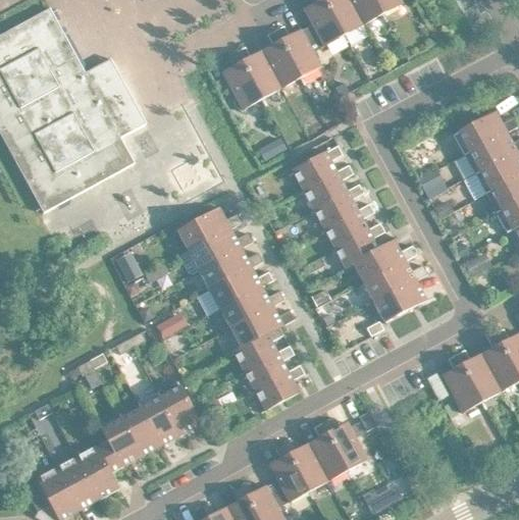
[(312,22),(301,29),(313,51),(344,34),(325,0),(314,0),(316,2),(304,8),(312,22)]
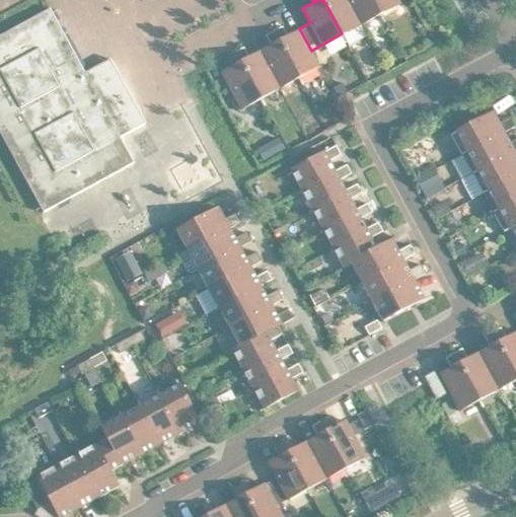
[(323,0),(342,33),(361,23),(348,0),(323,0)]
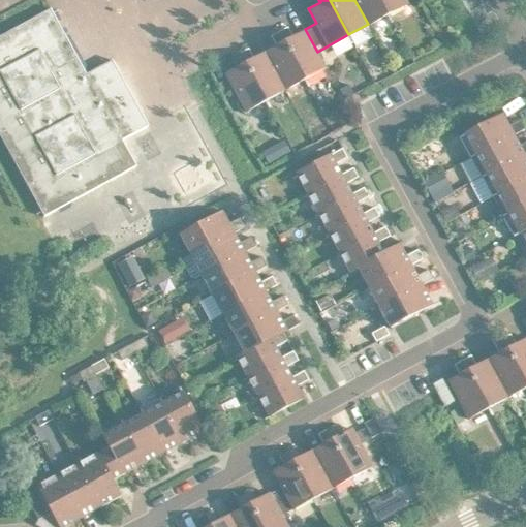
[(354,0),(368,24),(388,13),(380,0),(354,0)]
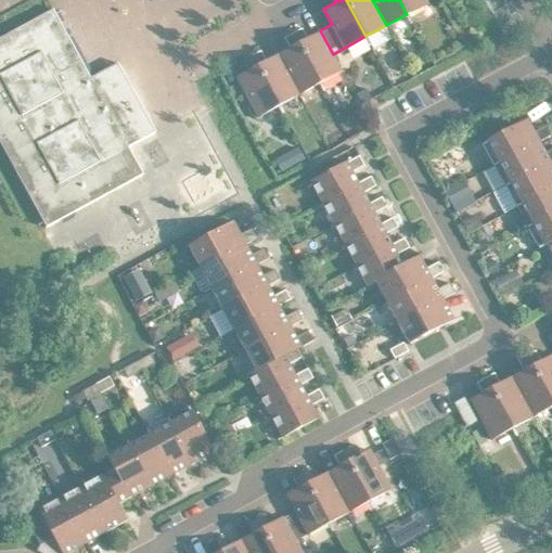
[(399,0),(407,14),(428,2),(427,0),(399,0)]
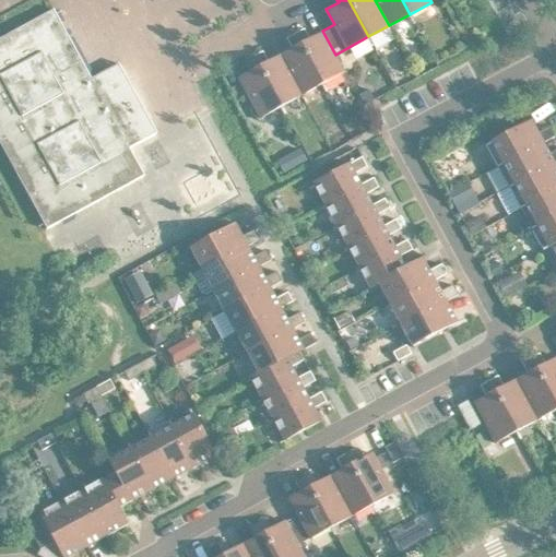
[(157,131),(156,130),(134,91),(134,90),(134,89),(133,89),(119,62),(119,61),(118,61),(117,61),(117,62),(92,75),(91,75),(69,35),(68,34),(68,33),(54,9),(55,8),(54,7),(51,8),(25,22),(24,23),(0,35),(0,141),(8,155),(8,156),(9,157),(31,197),(31,198),(31,199),(32,199),(46,225),(46,226),(46,227),(47,227),(48,226),(73,212),(74,212),(75,211),(115,189),(115,190),(116,189),(117,189),(142,175),(143,175),(144,174),(144,172),(143,172),(129,146),(129,145),(155,132),(157,131)]
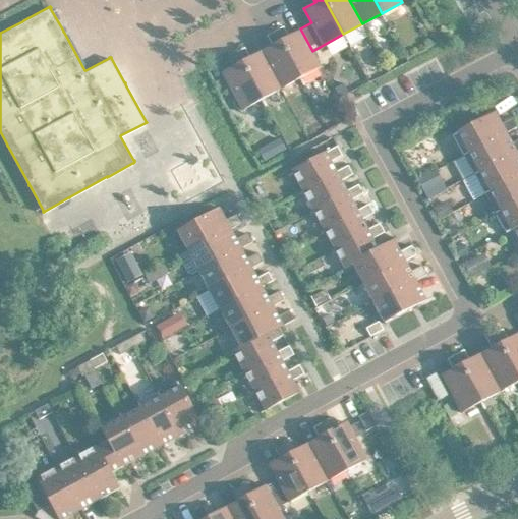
[(283,24),(275,29),(300,76),(321,65),(312,51),(300,29),(289,35),(283,24)]
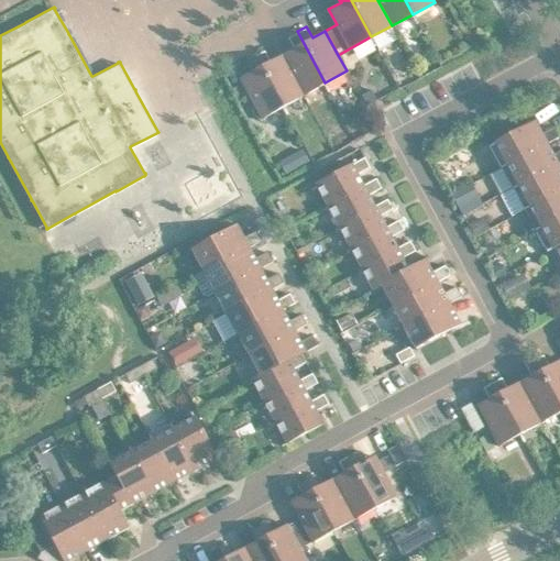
[(295,47),(283,54),(304,94),(325,83),(297,31),(288,36),(295,47)]
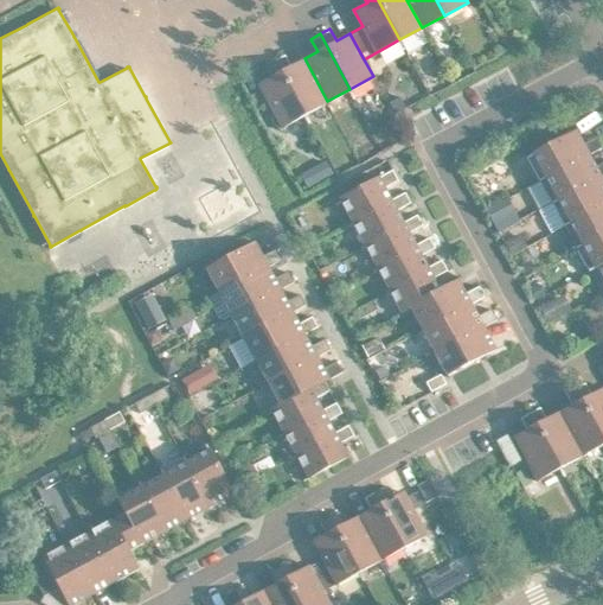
[(284,52),(275,58),(305,113),(327,101),(305,58),(292,65),(284,52)]
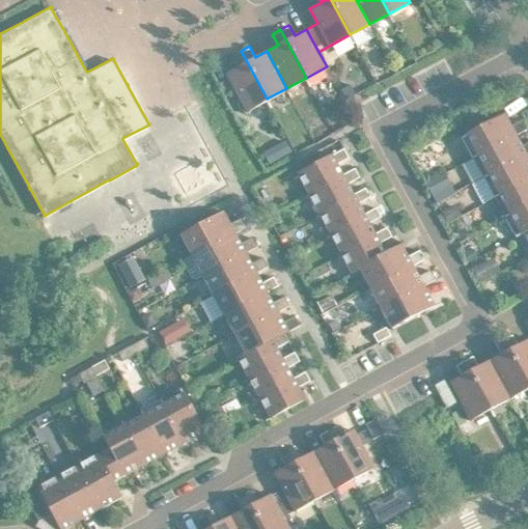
[(267,99),(241,51),(232,55),(239,66),(226,73),(247,110),(267,99)]
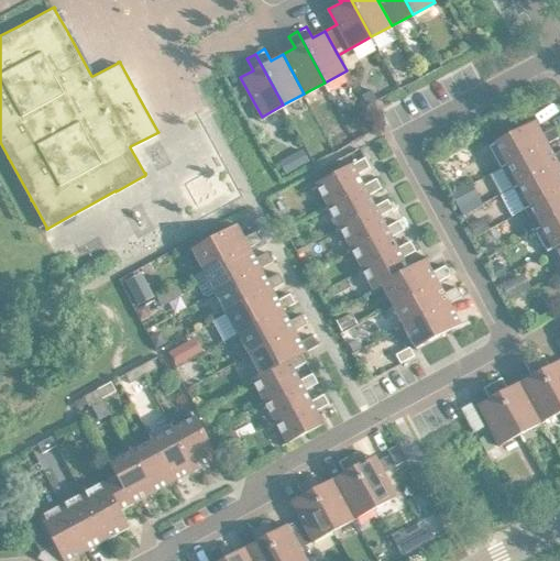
[(372,89),(362,95),(368,103),(377,98),(372,89)]
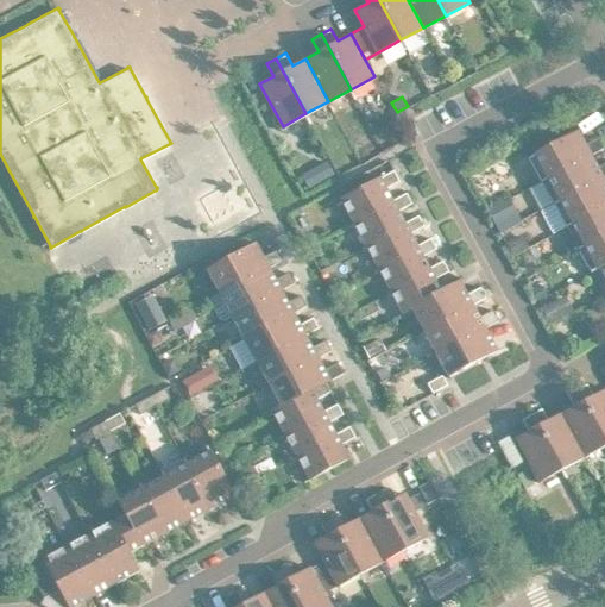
[(534,154),(546,177),(586,155),(586,156),(591,154),(604,146),(598,136),(585,143),(578,129),(534,154)]
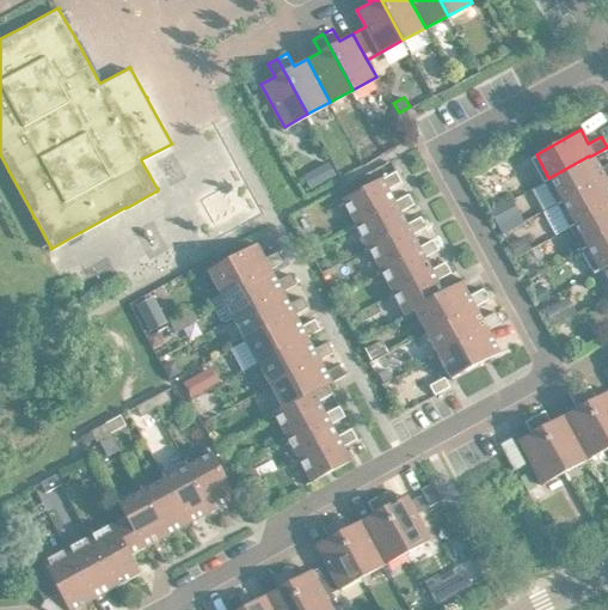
[(548,178),(562,200),(601,178),(602,180),(607,177),(607,175),(607,162),(601,166),(594,154),(589,157),(589,156),(548,178)]
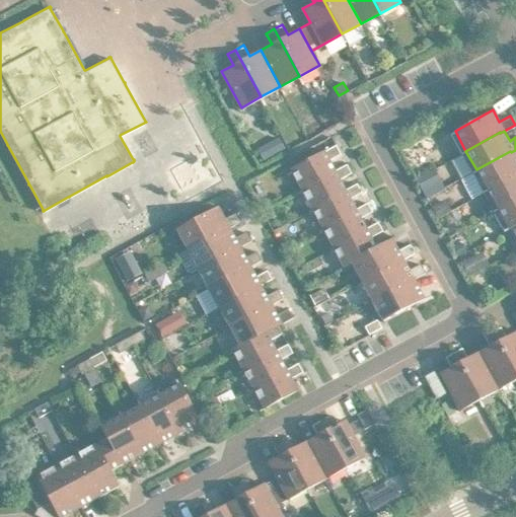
[(279,136),(258,147),(264,158),(285,147),(279,136)]
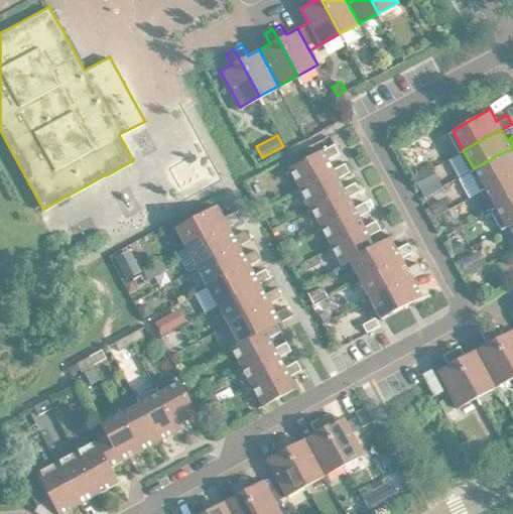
[(288,167),(299,186),(334,168),(333,168),(328,158),(339,151),(334,142),(288,167)]
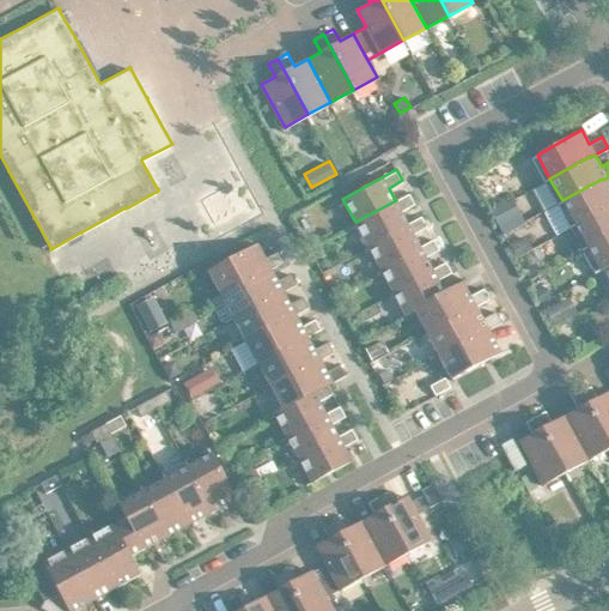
[(562,200),(574,223),(608,204),(608,179),(608,177),(603,180),(602,179),(562,200)]
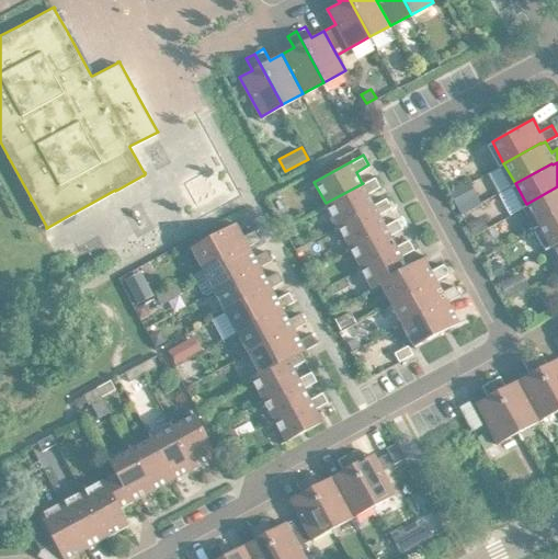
[(326,203),(337,224),(374,204),(367,193),(379,185),(375,175),(362,183),(363,183),(326,203)]
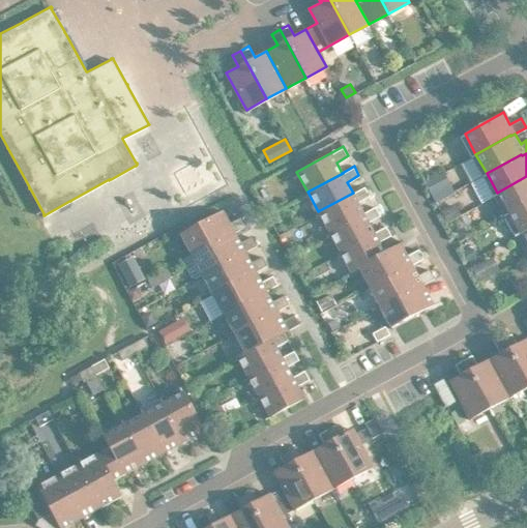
[(437,172),(425,179),(436,201),(449,194),(437,172)]
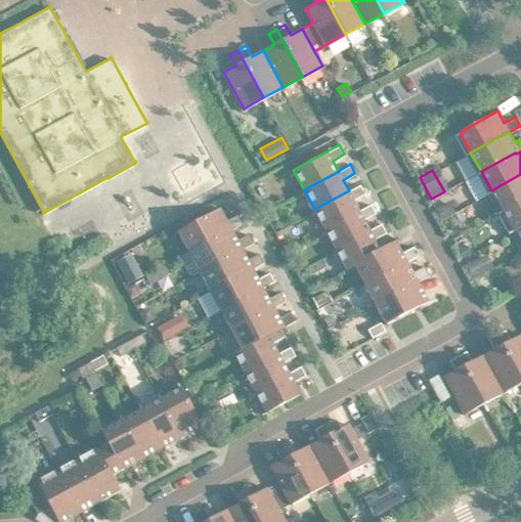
[(520,174),(491,190),(502,210),(520,200),(520,174)]
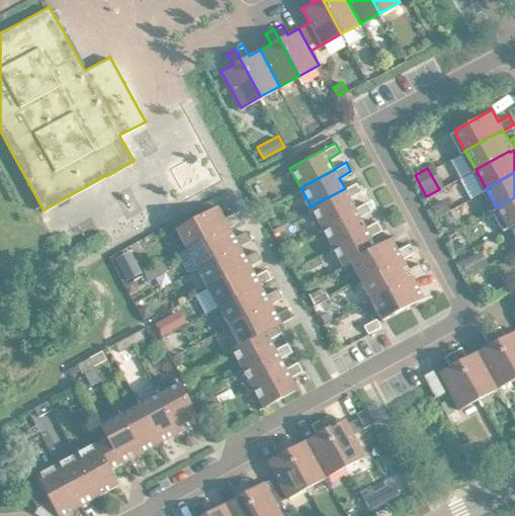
[(311,206),(322,226),(355,207),(349,197),(361,190),(356,181),(345,188),(311,206)]
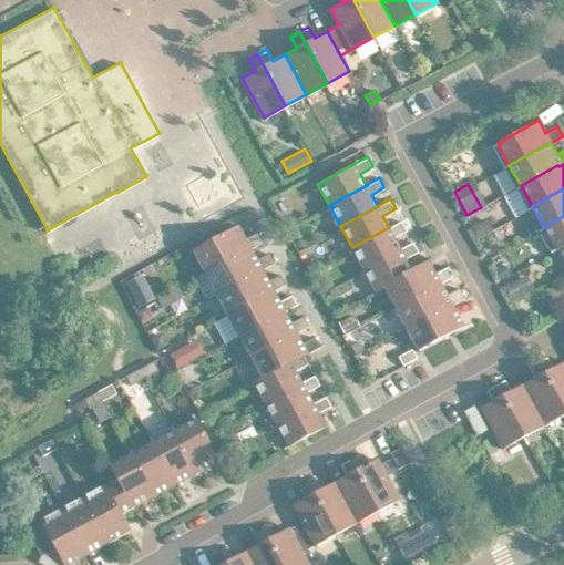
[(485,216),(472,224),(472,225),(479,237),(493,229),(485,216)]
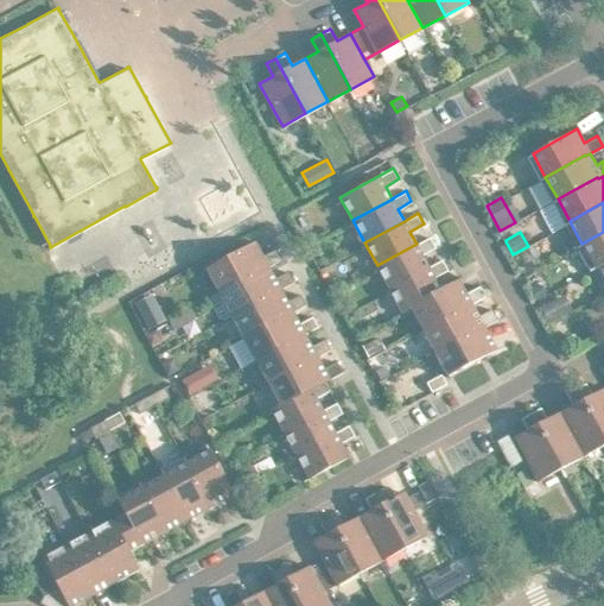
[(595,267),(599,265),(599,264),(603,260),(603,232),(582,244),(595,267)]
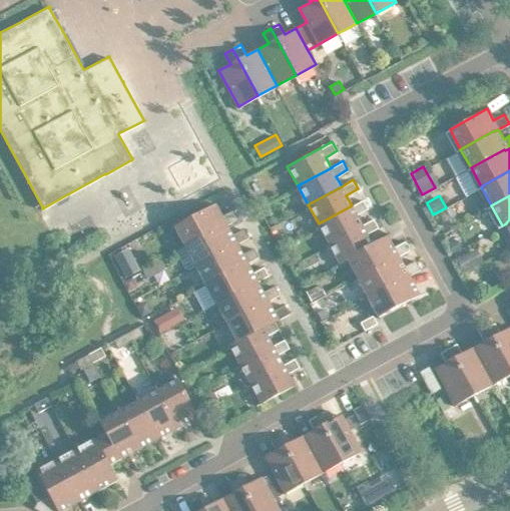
[(319,223),(329,242),(362,224),(357,213),(368,207),(363,198),(352,205),(319,223)]
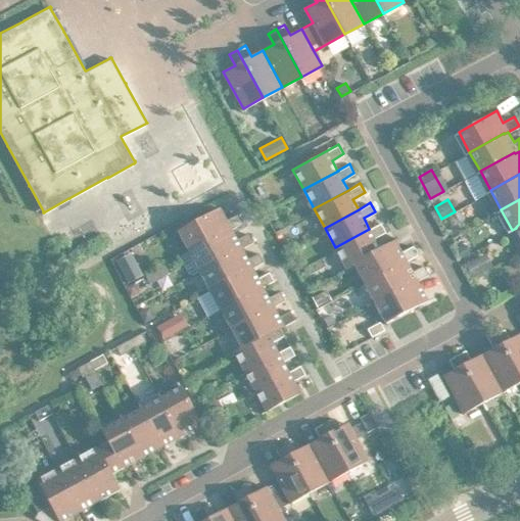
[(178,230),(188,250),(227,229),(227,230),(231,228),(242,222),(237,212),(226,219),(220,207),(178,230)]
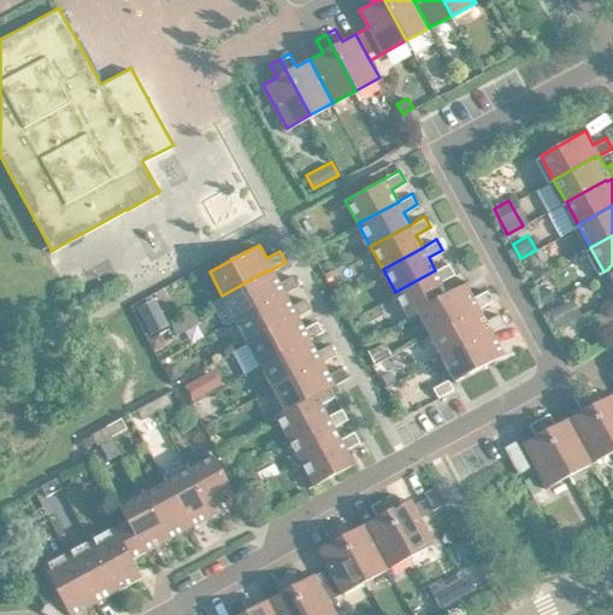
[(408,316),(417,311),(422,309),(422,308),(448,293),(447,292),(441,280),(454,273),(449,262),(435,270),(395,292),(408,316)]
